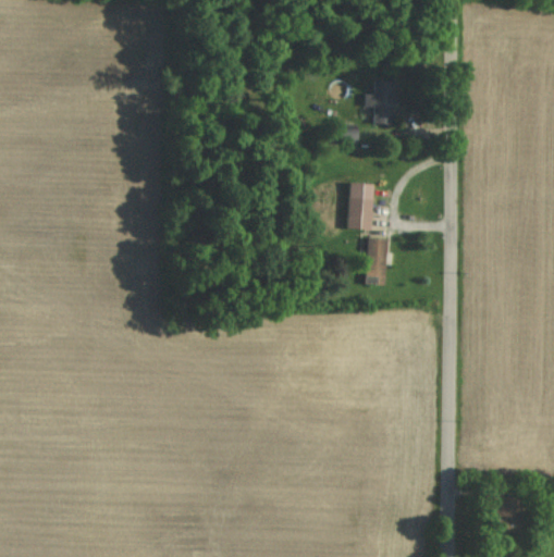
[(373,125),(394,125),(394,82),(373,82),(373,95),(365,95),(365,107),(373,107),(373,125)]
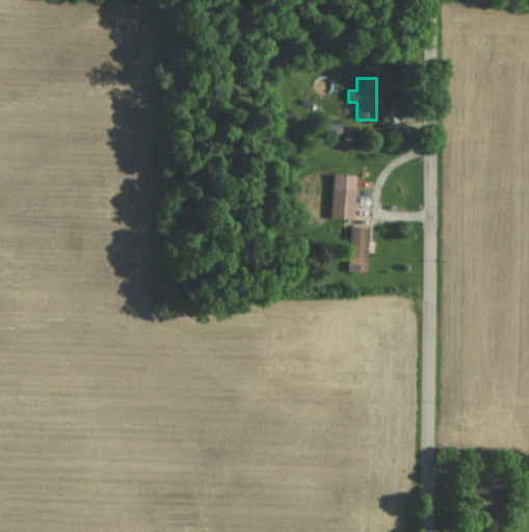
[(340,120),(313,120),(313,137),(340,137),(340,120)]
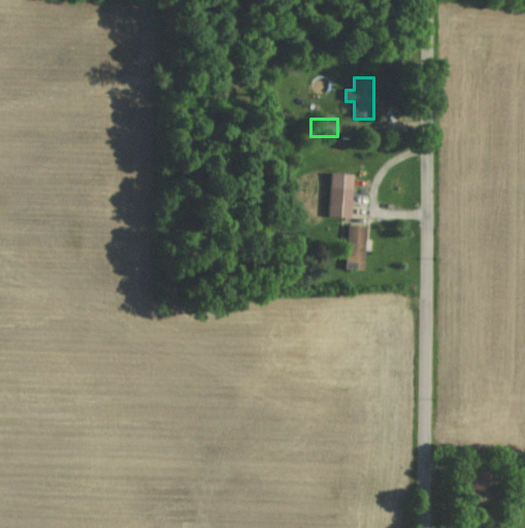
[(353,218),(353,174),(331,174),(331,218),(353,218)]
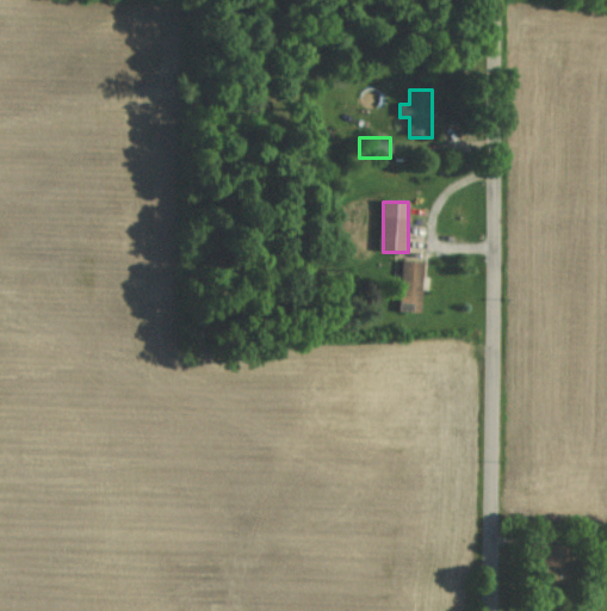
[(427,263),(404,261),(401,310),(422,312),(427,263)]
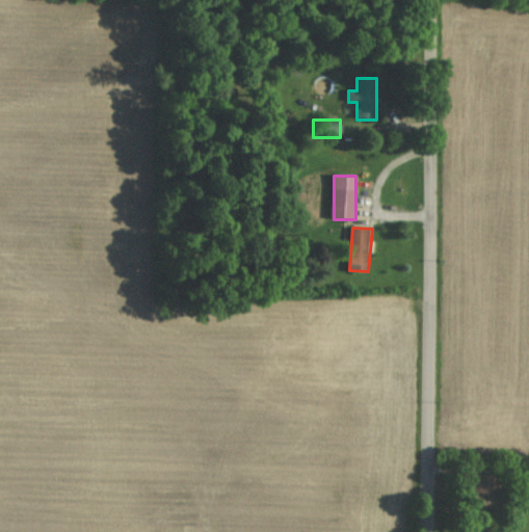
[(474,475),(474,509),(497,509),(497,475),(474,475)]
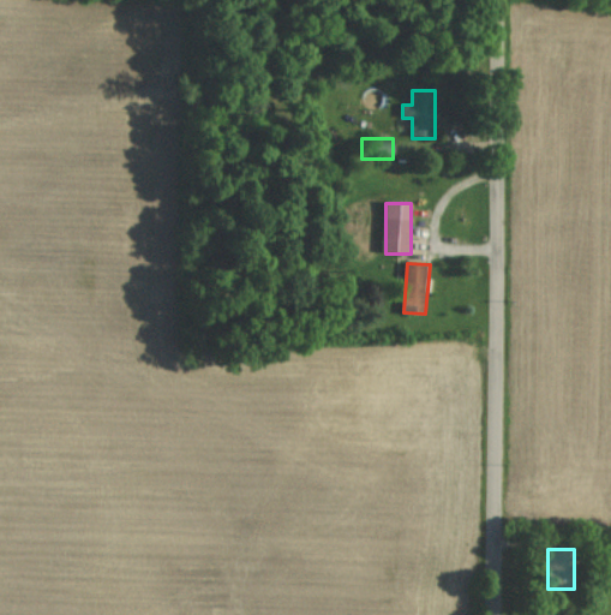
All buildings are outlined.
